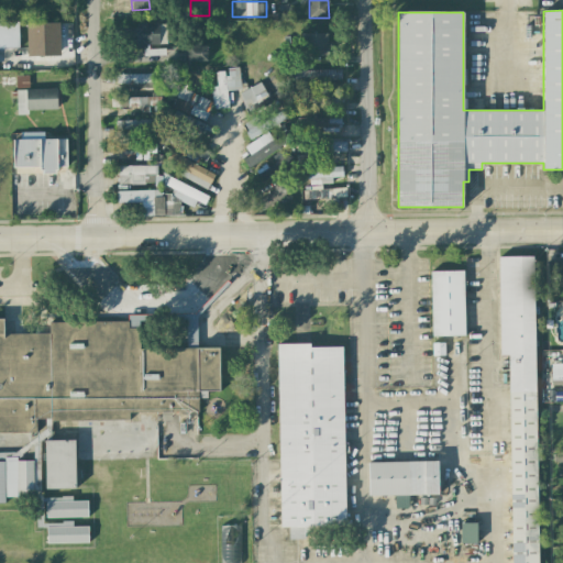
[(0,47),(19,47),(19,22),(0,22),(0,47)]
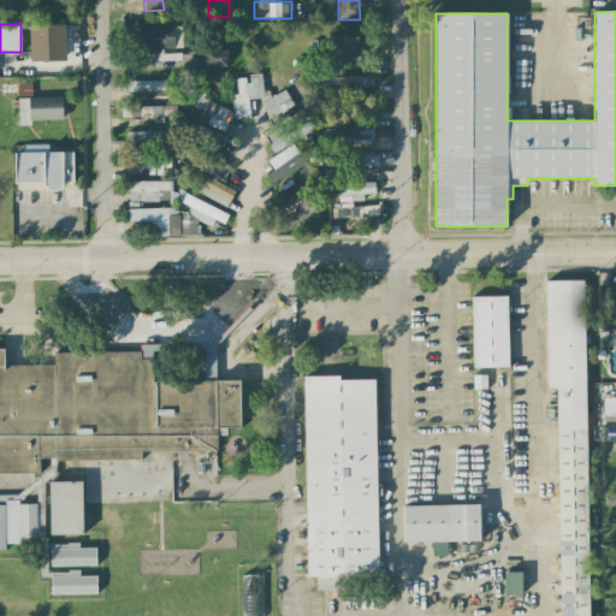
[(182,25),(143,25),(143,49),(182,49),(182,25)]
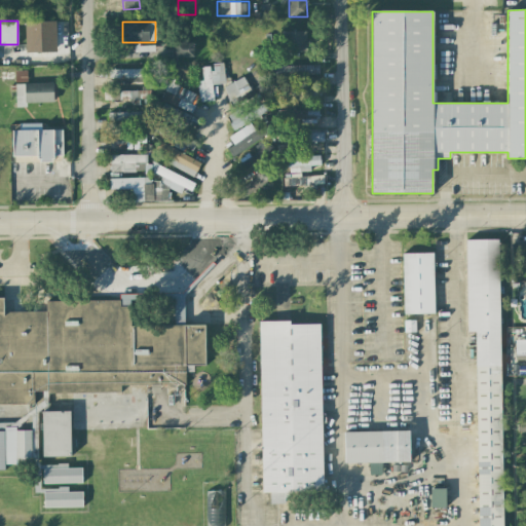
[(51,55),(50,38),(47,38),(46,23),(27,24),(28,55),(51,55)]
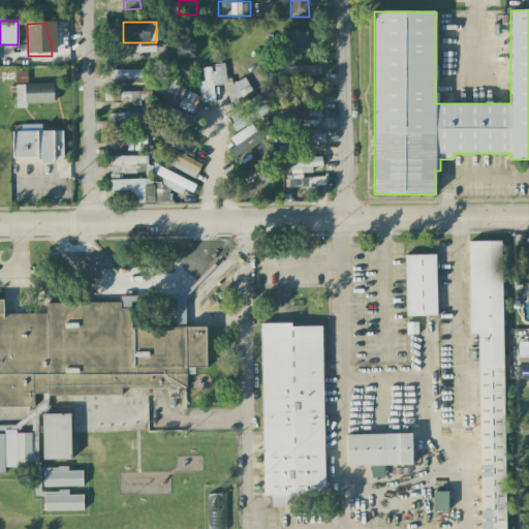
[(308,53),(308,31),(285,32),(286,53),(308,53)]
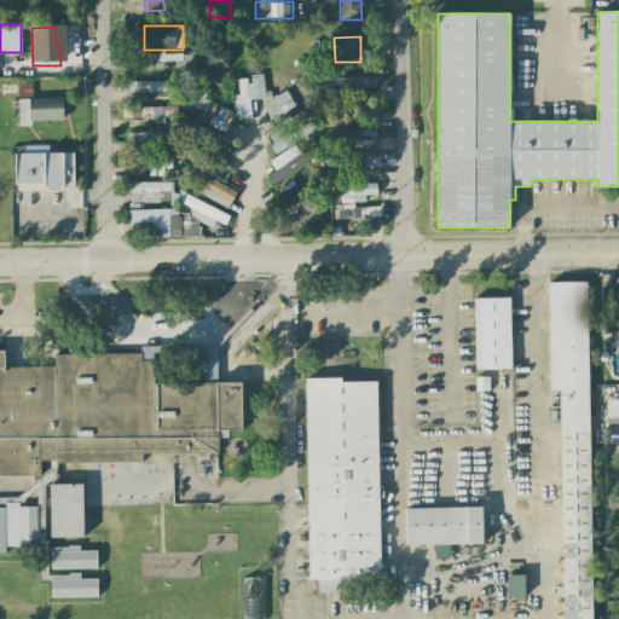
[(229,51),(206,51),(206,67),(227,68),(229,51)]
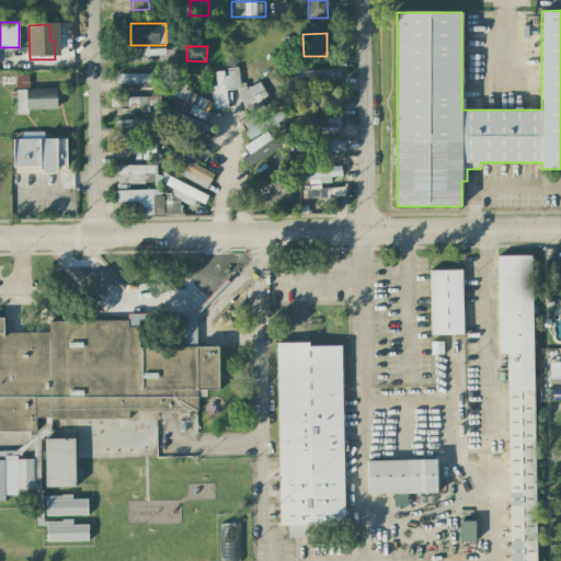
[(240,89),(238,67),(225,68),(225,70),(214,72),(216,86),(209,87),(213,109),(228,107),(226,91),(240,89)]
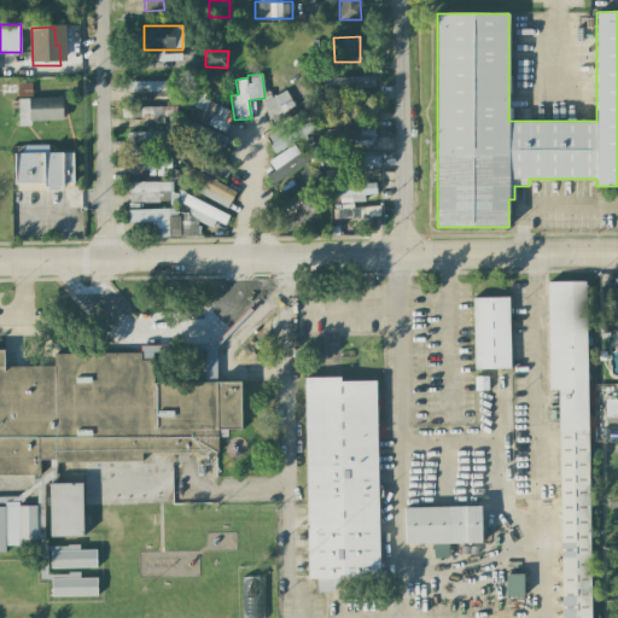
[(374,76),(319,77),(319,93),(361,92),(361,88),(374,87),(374,76)]
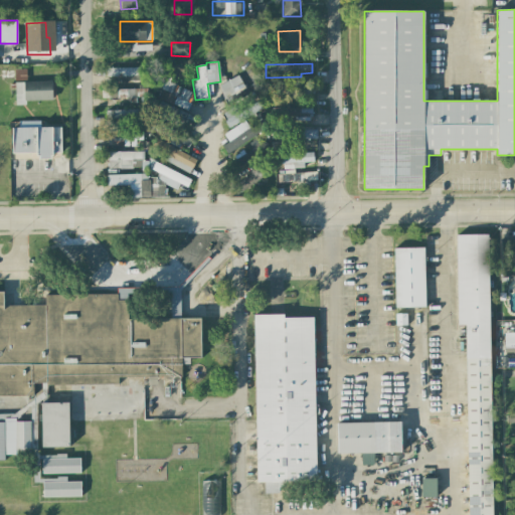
[(143,75),(143,66),(106,67),(106,76),(143,75)]
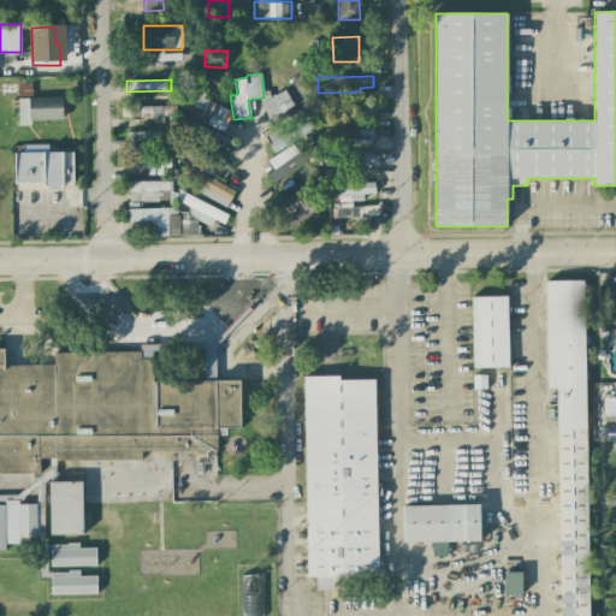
[(18,98),(31,96),(31,83),(17,83),(18,98)]
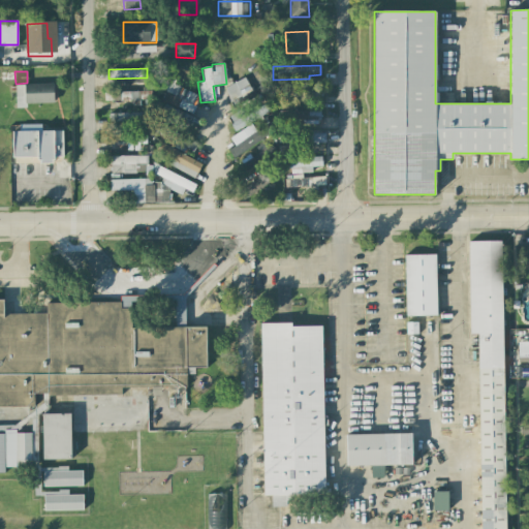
[(156,99),(192,114),(199,95),(174,85),(178,74),(167,71),(156,99)]
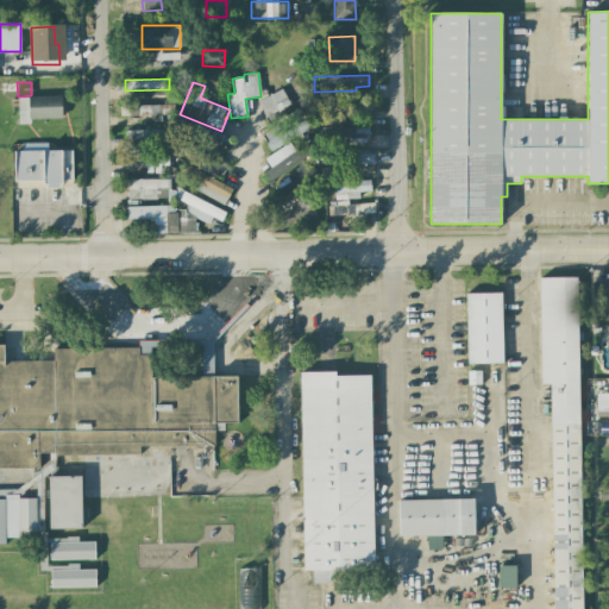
[(265,117),(289,106),(283,89),(258,100),(265,117)]
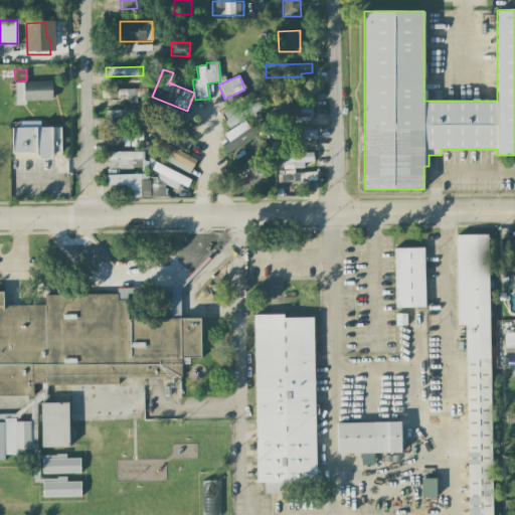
[(25,101),(52,100),(52,80),(14,81),(15,105),(25,105),(25,101)]
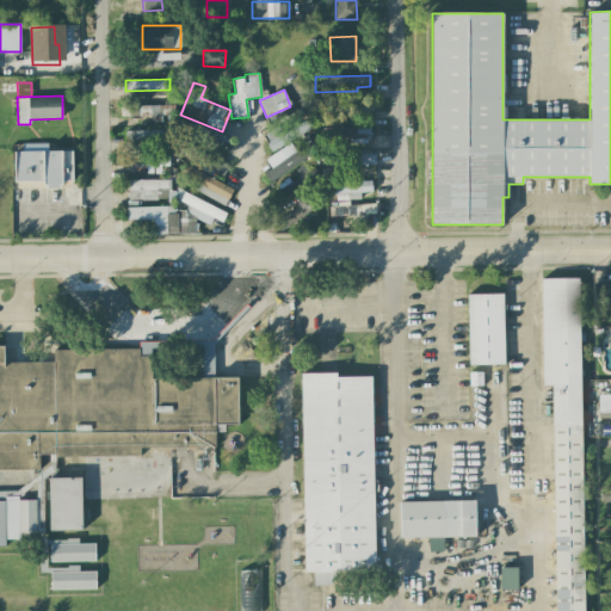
[(172,105),(121,106),(121,117),(153,116),(153,123),(173,122),(172,105)]
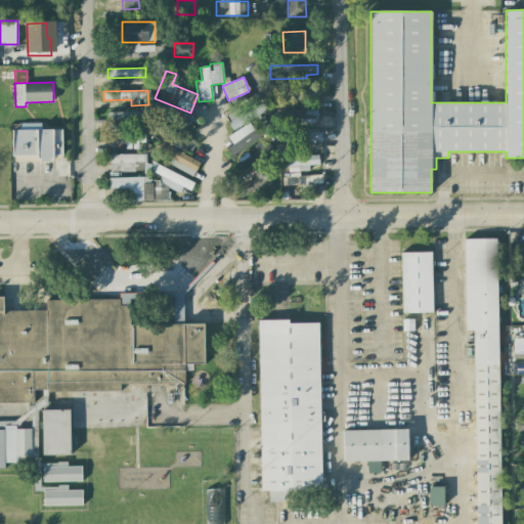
[(197,120),(163,102),(156,117),(189,134),(197,120)]
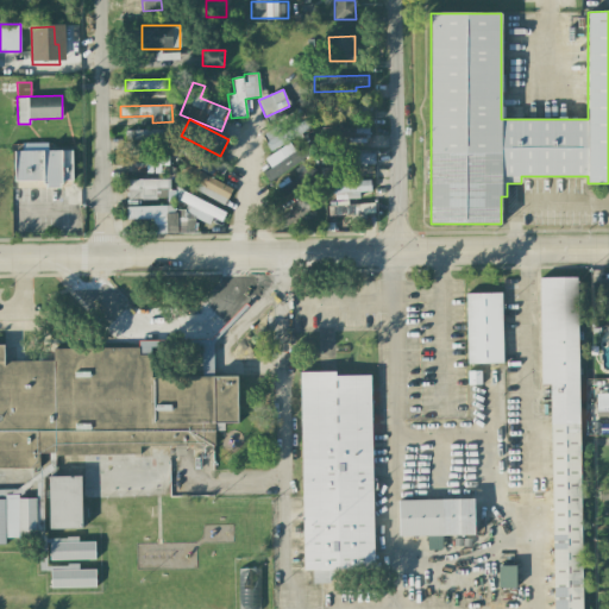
[(311,130),(306,120),(284,130),(282,125),(263,135),(270,150),(311,130)]
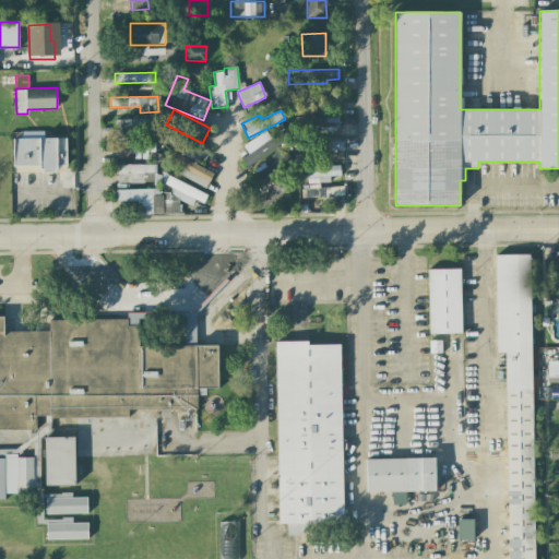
[(337,133),(337,118),(296,117),(296,132),(337,133)]
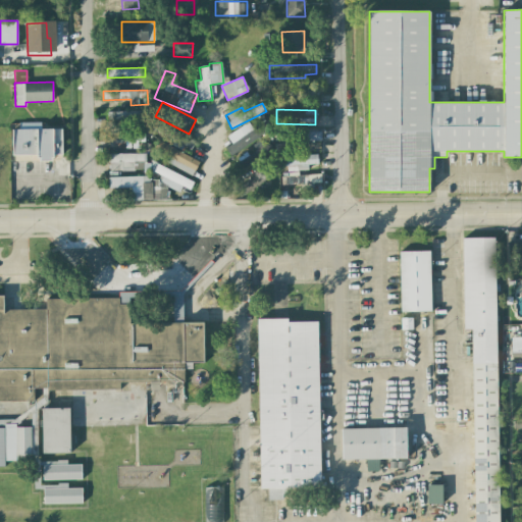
[(140,121),(140,118),(147,118),(147,110),(107,112),(108,122),(140,121)]
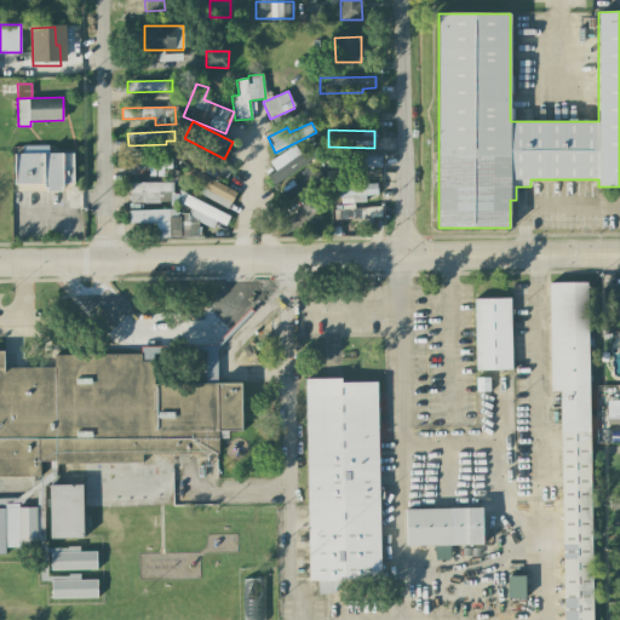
[(269,161),(275,171),(268,176),(274,184),(322,153),(316,144),(300,154),(294,145),(269,161)]
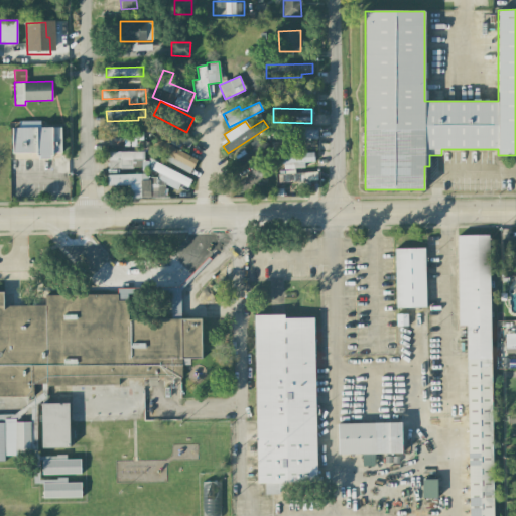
[(171,138),(169,141),(187,149),(191,138),(153,122),(150,129),(171,138)]
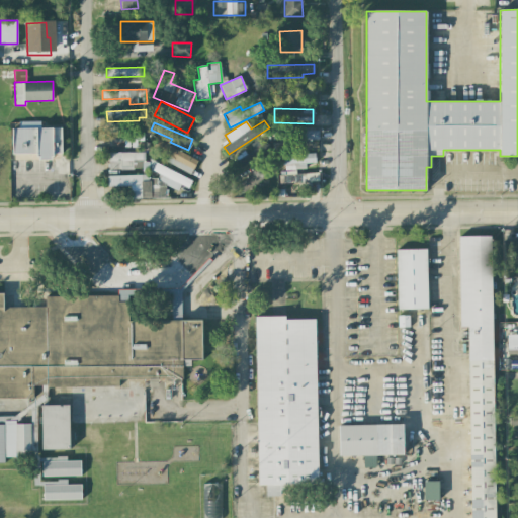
[(12,154),(37,154),(37,160),(52,160),(52,153),(62,153),(62,127),(39,128),(39,123),(12,123),(12,154)]
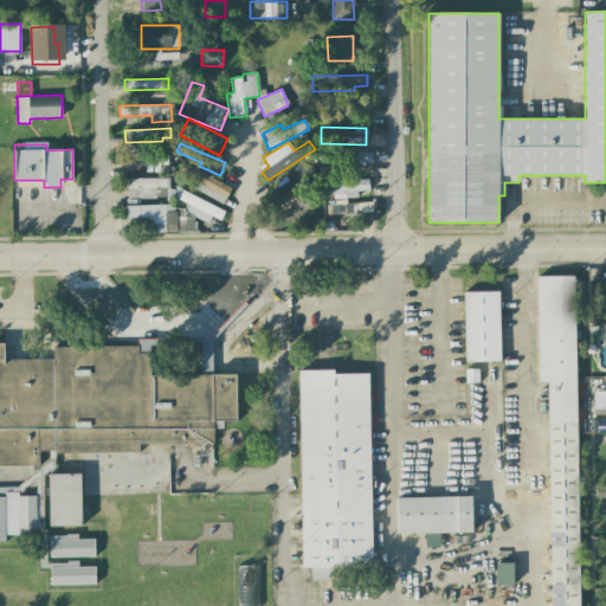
[(168,165),(167,150),(124,152),(124,172),(159,172),(159,165),(168,165)]
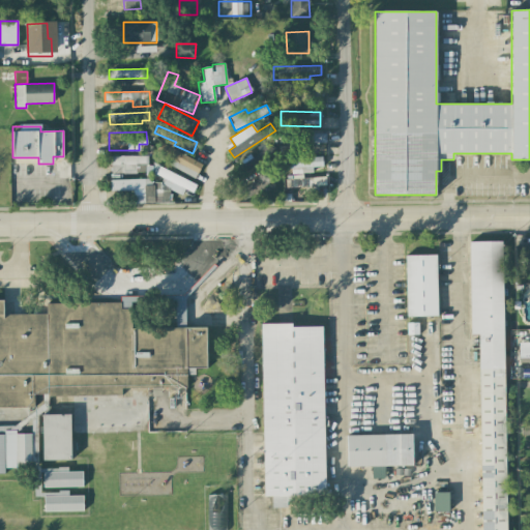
[(278,134),(278,144),(326,143),(326,133),(278,134)]
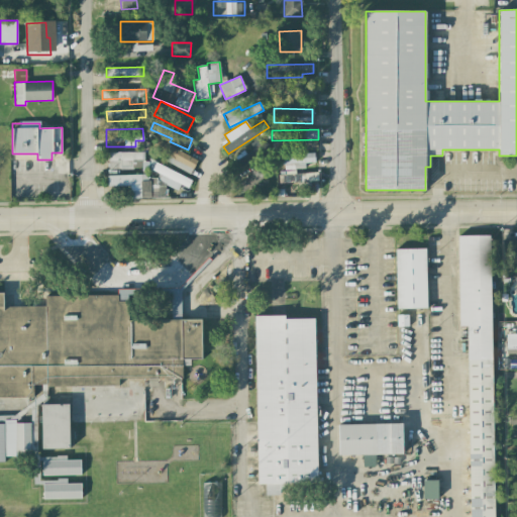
[(152,147),(167,153),(164,162),(191,173),(197,159),(156,140),(152,147)]
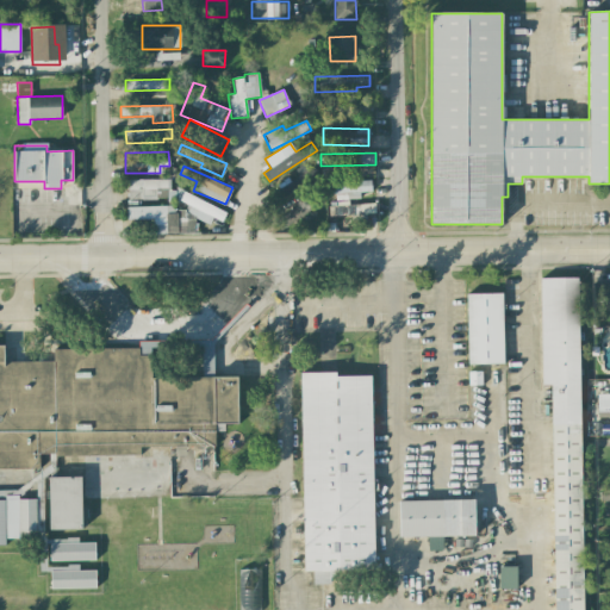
[(128,200),(162,199),(169,203),(180,201),(175,210),(175,205),(126,207),(128,221),(154,219),(154,234),(195,232),(194,218),(210,224),(212,218),(222,222),(226,211),(176,190),(170,190),(169,179),(128,180),(128,200)]
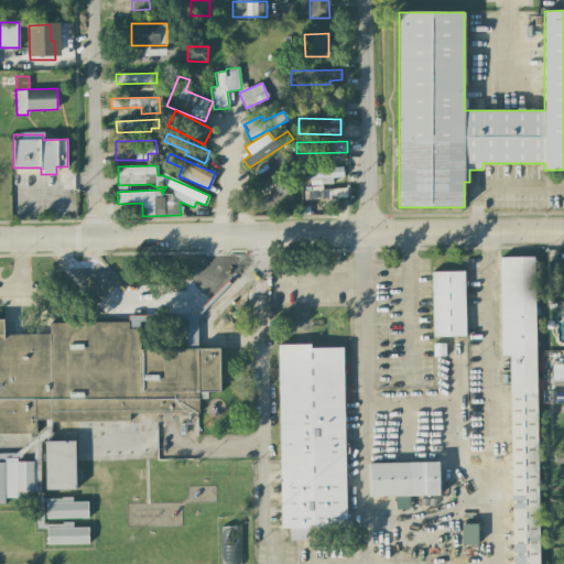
[(343,167),(306,167),(306,185),(333,184),(333,177),(344,177),(343,167)]
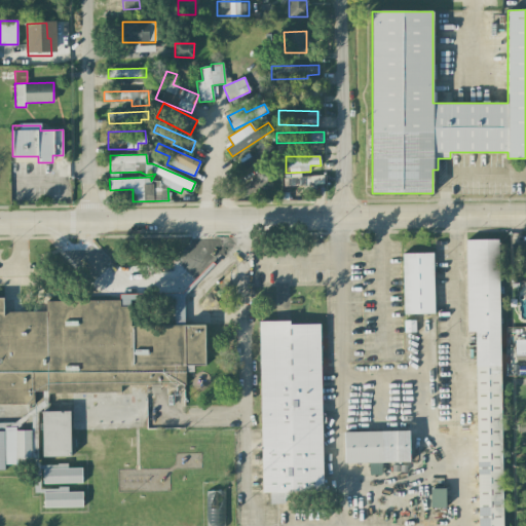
[(282,172),(275,163),(237,190),(242,198),(282,172)]
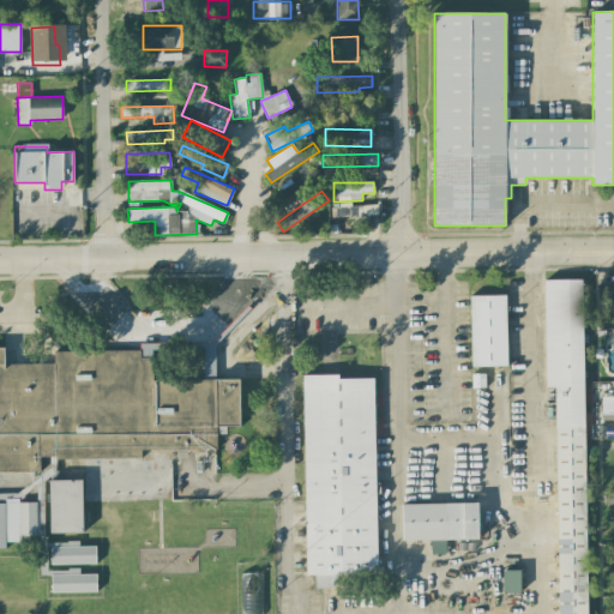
[(378,214),(377,205),(356,206),(357,215),(378,214)]
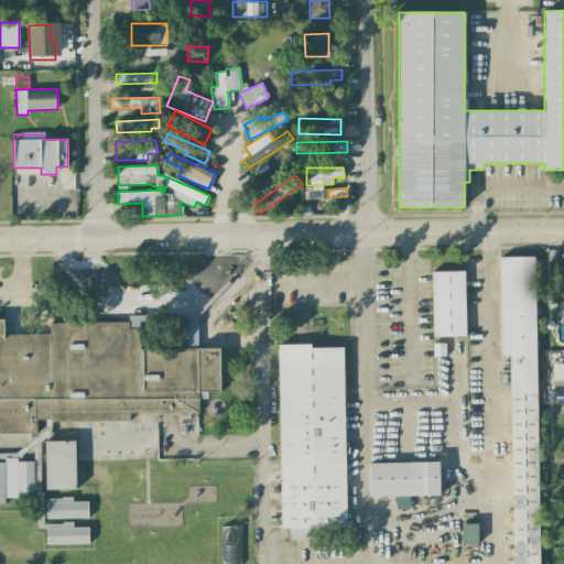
[(539,563),(534,257),(499,258),(501,356),(509,356),(512,563),(539,563)]
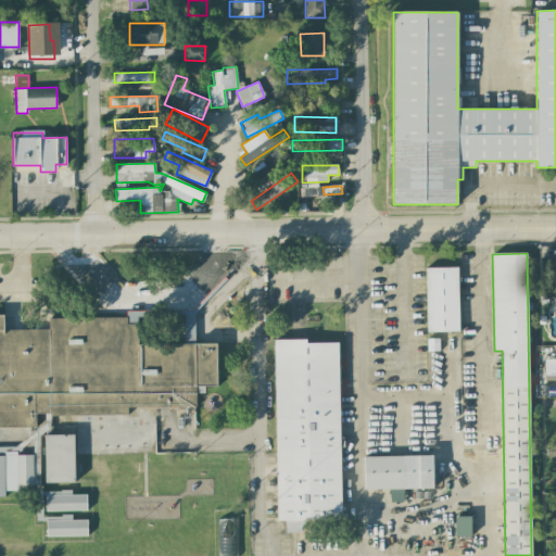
[(554,257),(539,257),(540,280),(555,280),(554,257)]
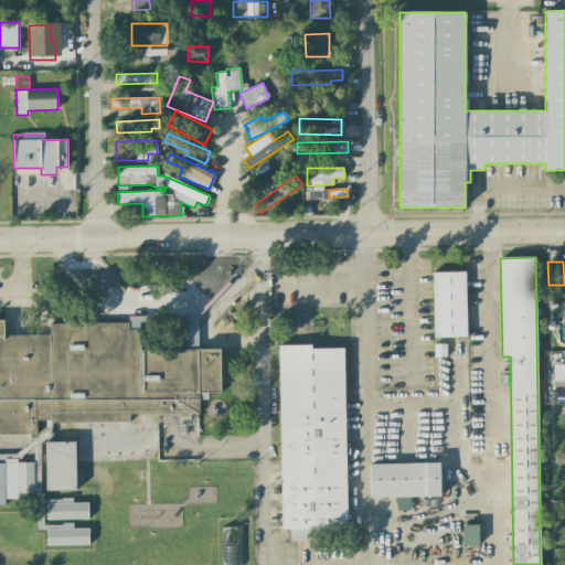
[(432,273),(434,338),(467,338),(465,272),(432,273)]
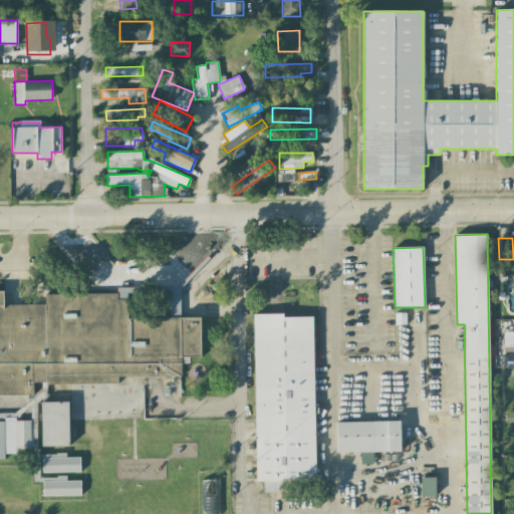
[(0,290),(10,290),(11,306),(36,305),(45,305),(45,293),(115,292),(115,284),(182,283),(183,313),(132,314),(132,319),(187,318),(205,318),(206,355),(188,356),(188,373),(124,375),(125,381),(47,383),(47,376),(37,376),(38,394),(12,394),(0,394),(0,290)]
